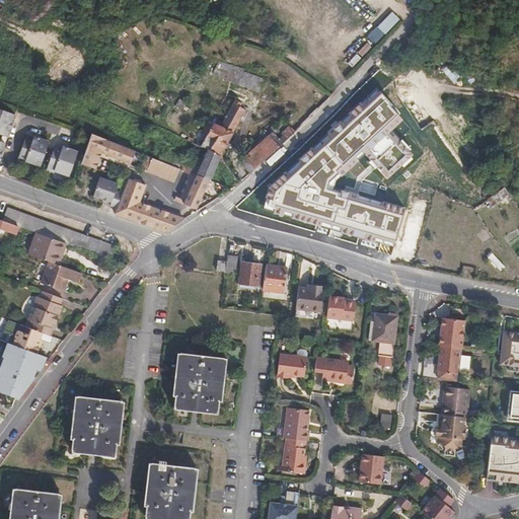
[(346,17),(374,44),(398,18),(390,11),(378,23),(358,5),(346,17)]
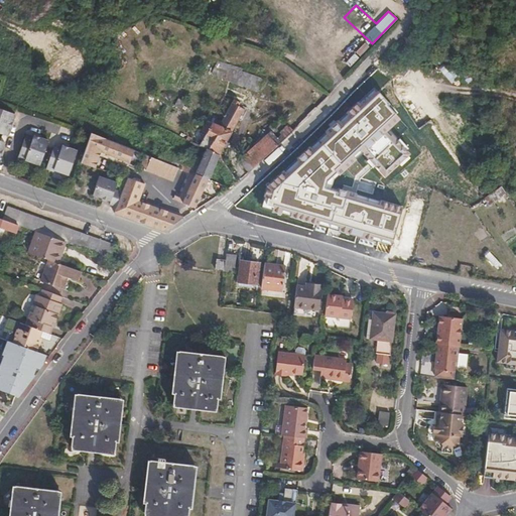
[(354,50),(357,55),(368,48),(364,43),(354,50)]
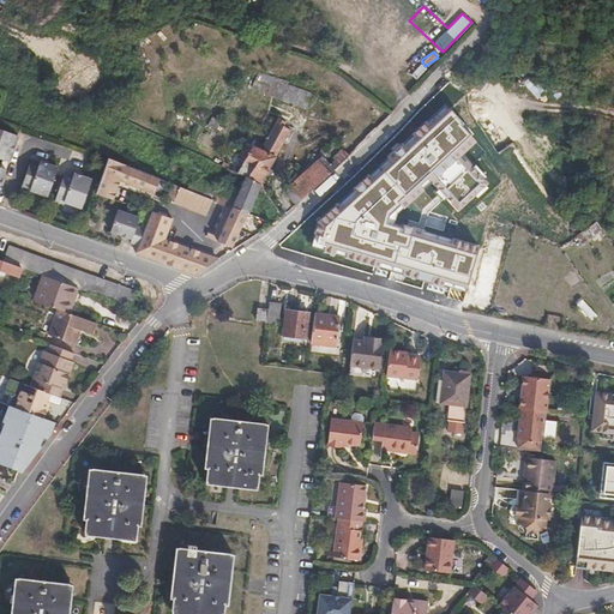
[(420,62),(409,74),(415,79),(426,68),(420,62)]
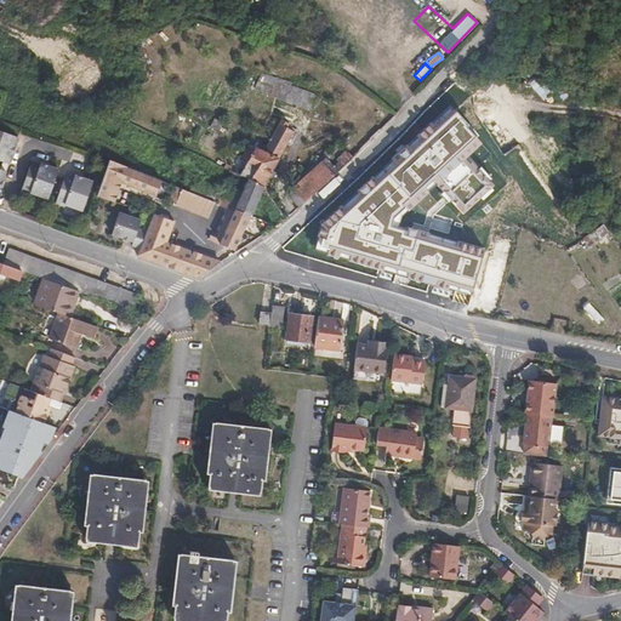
[(528,86),(545,100),(553,89),(536,75),(528,86)]
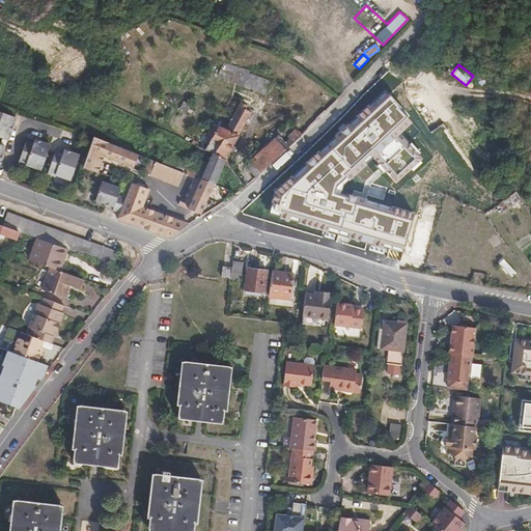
[(268,91),(271,77),(221,65),(218,80),(268,91)]
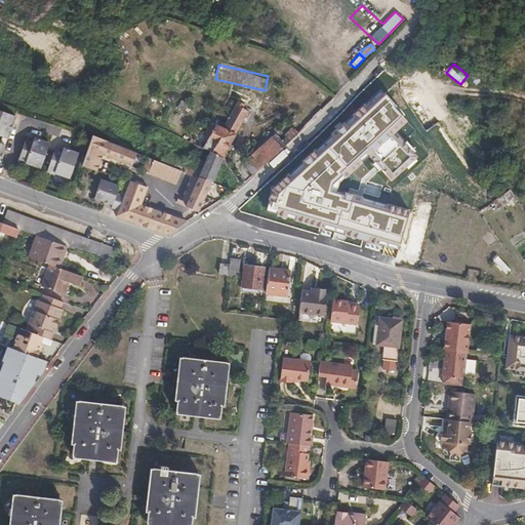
[(407,121),(380,92),(274,187),(268,198),(270,205),(278,209),(277,215),(399,252),(410,209),(388,203),(387,208),(352,199),(352,194),(331,189),(332,184),(341,176),(345,180),(362,163),(359,159),(366,154),(392,182),(417,156),(395,132),(407,121)]
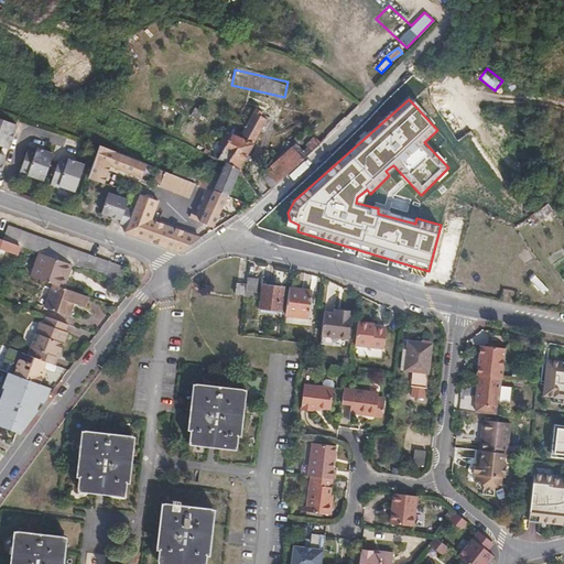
[(239,171),(259,139),(268,121),(262,118),(264,112),(258,109),(243,132),(240,139),(228,132),(221,143),(227,145),(219,159),(229,162),(239,171)]
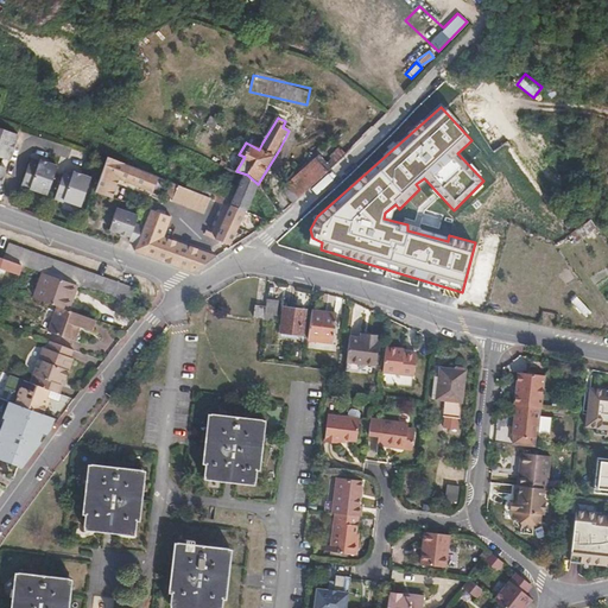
[(16,144),(18,134),(0,127),(0,156),(10,159),(12,152),(16,144)]
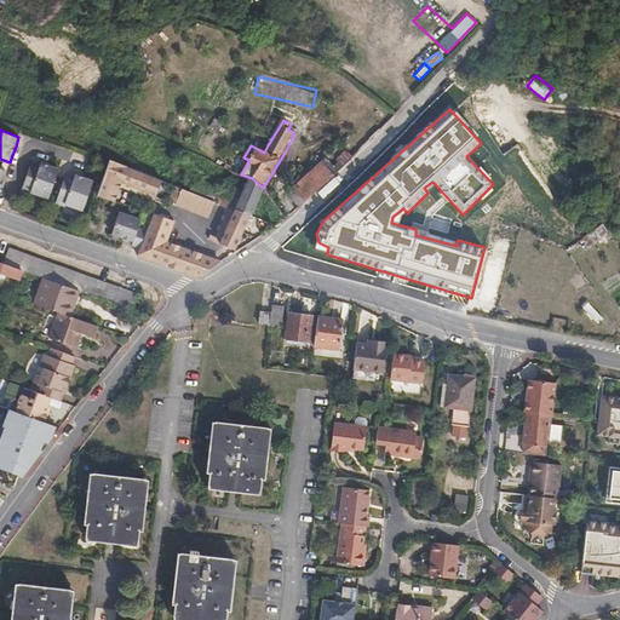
[(268,145),(253,138),(250,144),(251,145),(264,153),(268,145)]
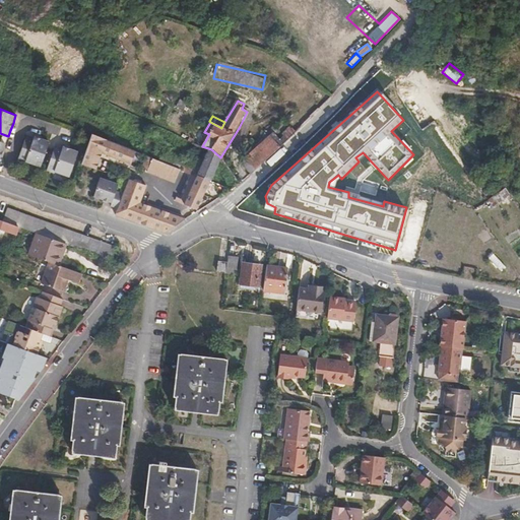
[(280,146),(295,133),(296,132),(289,126),(281,134),(282,136),(276,142),(280,146)]
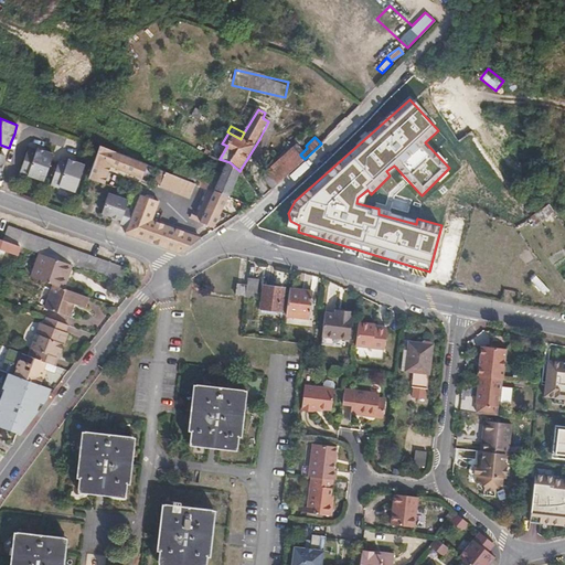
[(46,179),(55,152),(49,150),(42,147),(39,147),(38,148),(29,145),(28,146),(18,172),(30,177),(31,173),(46,179)]
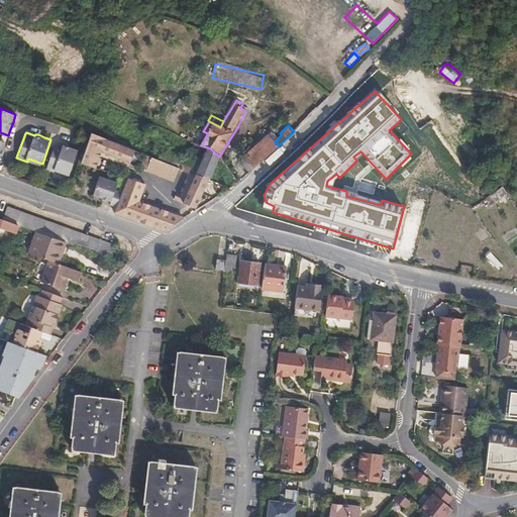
[(268,157),(279,145),(275,141),(272,138),(274,136),(271,133),(245,157),(255,168),(268,157)]
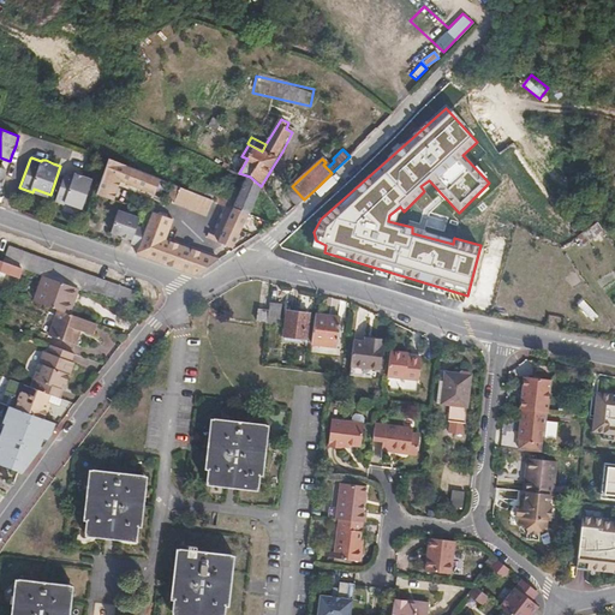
[(162,179),(120,163),(109,160),(97,193),(115,201),(123,184),(155,196),(162,179)]
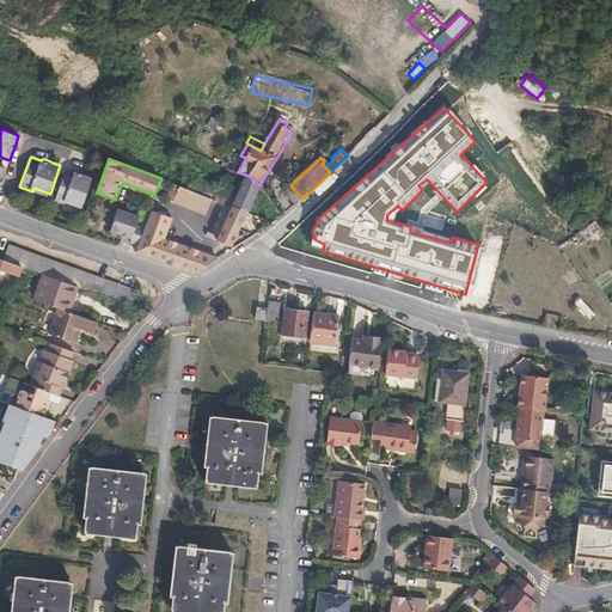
[(248,212),(259,185),(249,176),(238,172),(228,169),(226,167),(225,182),(222,189),(210,187),(206,196),(226,203),(248,212)]
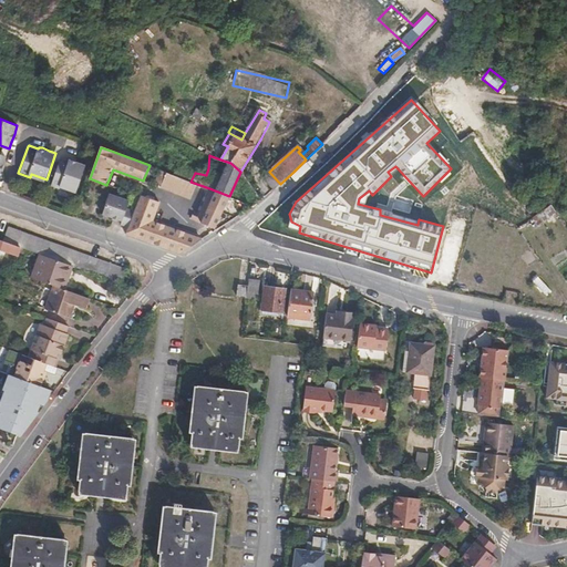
[(79,193),(89,165),(82,164),(76,162),(71,160),(71,162),(62,158),(52,185),(61,188),(62,188),(62,186),(79,193)]
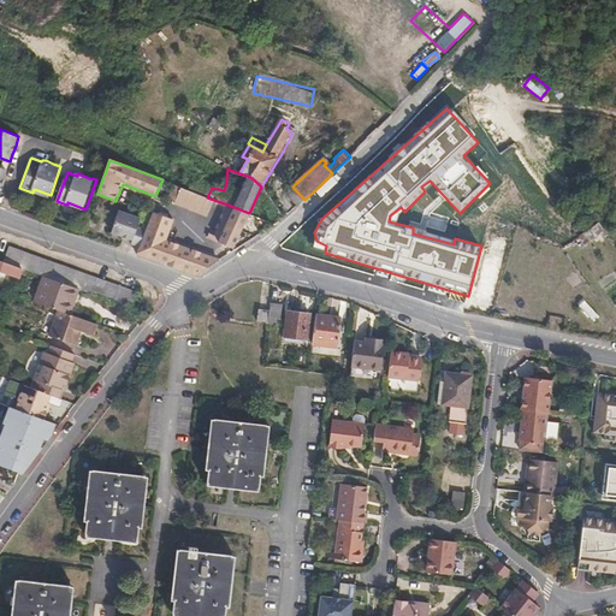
[(205,215),(211,200),(178,187),(171,203),(205,215)]
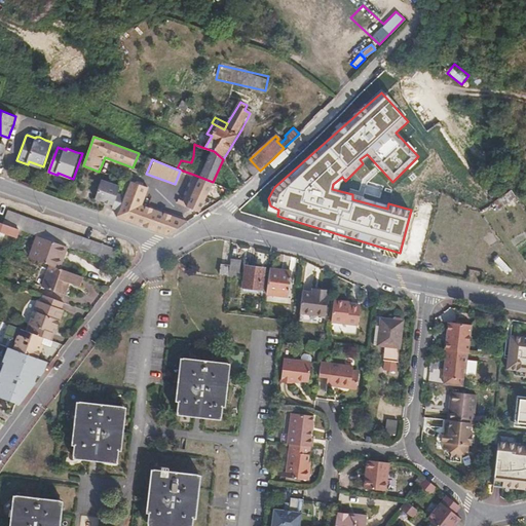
[(260,171),(250,159),(243,164),(254,176),(260,171)]
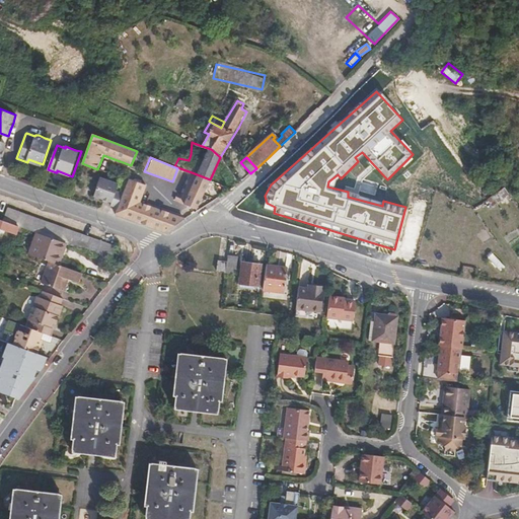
[(197,210),(210,179),(192,172),(190,175),(196,177),(183,204),(197,210)]
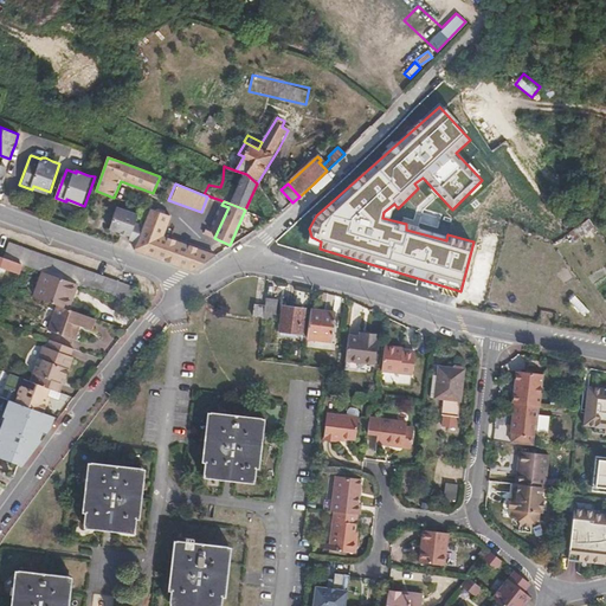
[(140,243),(146,226),(137,224),(140,214),(120,208),(113,229),(124,232),(131,236),(130,239),(140,243)]
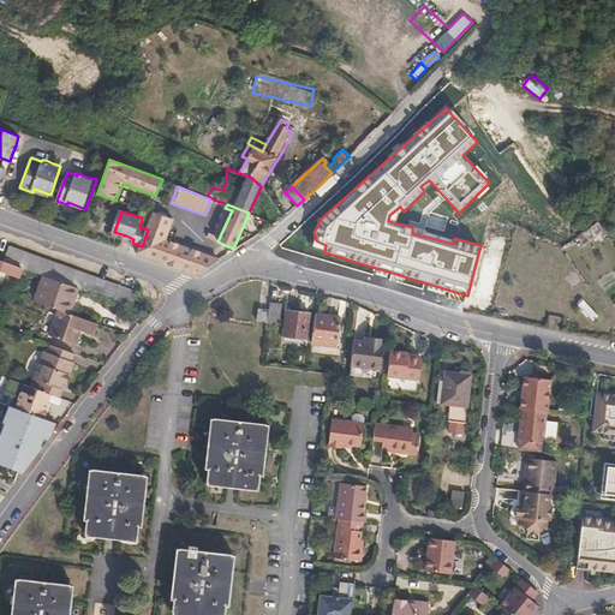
[(173,221),(169,219),(153,214),(148,230),(142,246),(139,255),(197,275),(214,264),(219,261),(166,242),(173,221)]
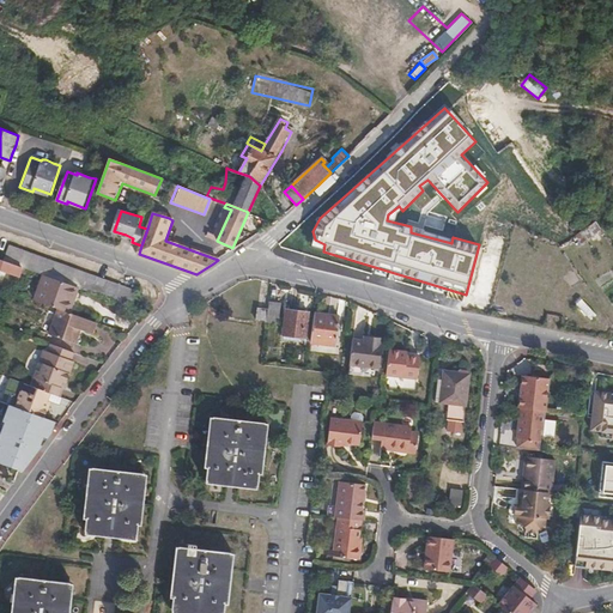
[(12,265),(16,254),(7,250),(2,262),(12,265)]
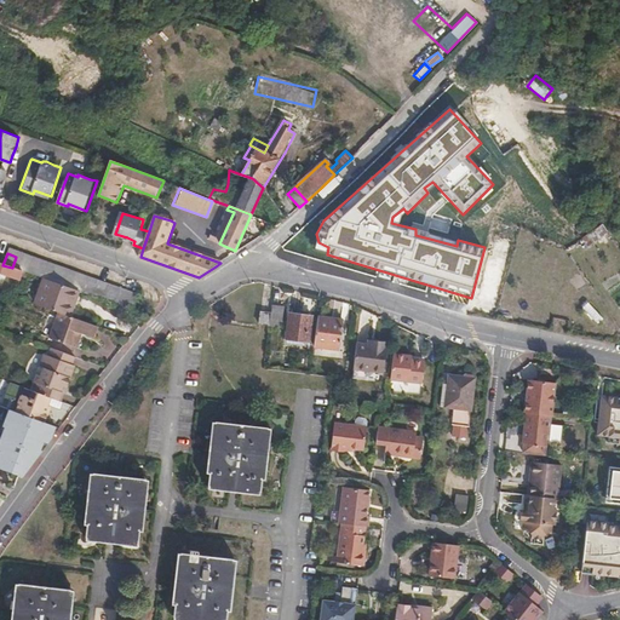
[(137,296),(17,253),(16,257),(12,268),(23,273),(46,280),(81,293),(132,311),(137,296)]
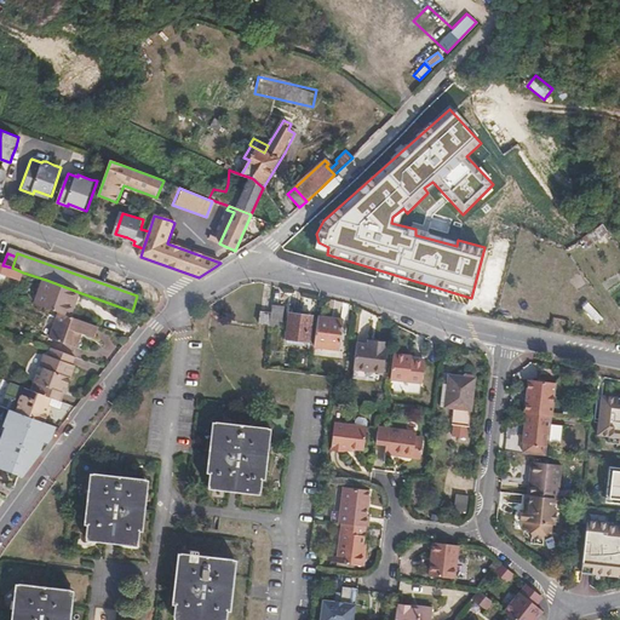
[(23,273),(12,268),(3,265),(0,263),(0,277),(1,275),(19,281),(23,273)]
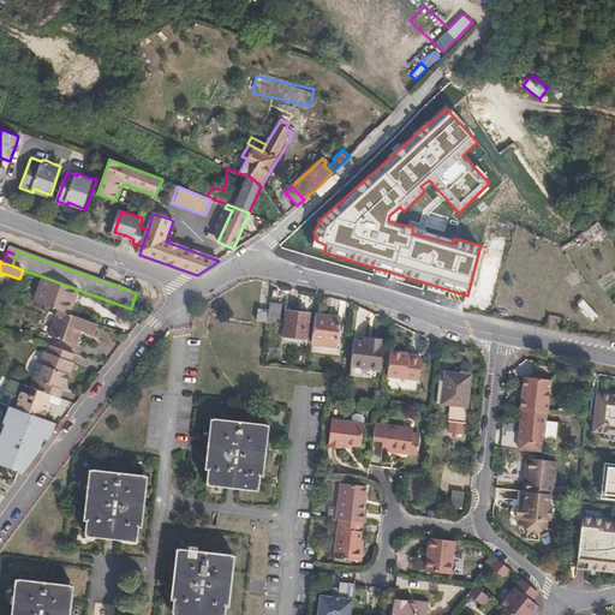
[(81,291),(46,278),(37,302),(52,306),(60,310),(72,314),(81,291)]
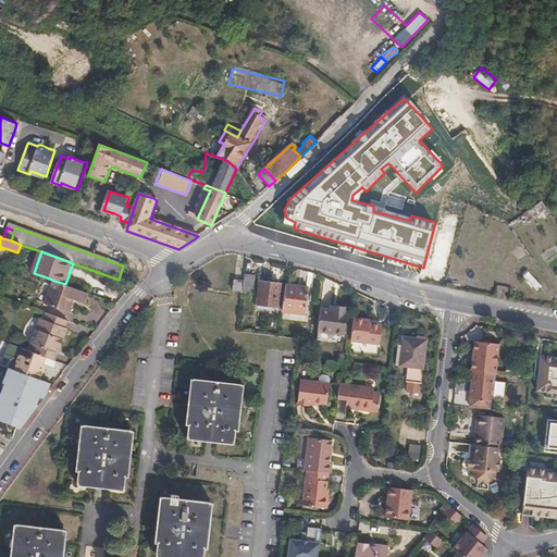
[(536,291),(541,286),(527,271),(522,275),(536,291)]
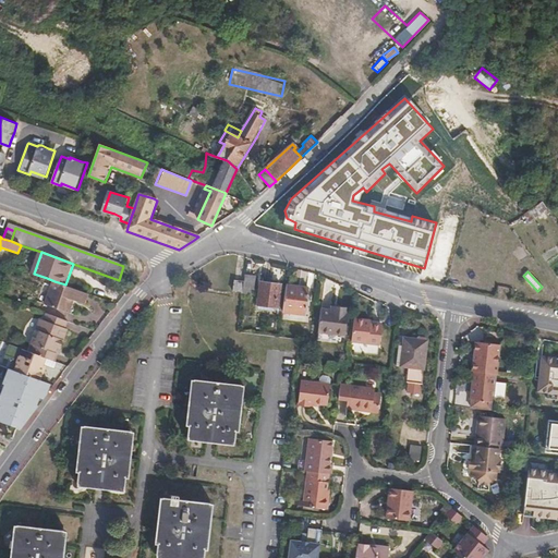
[(253,293),(256,276),(244,275),(244,281),(242,292),(253,293)]
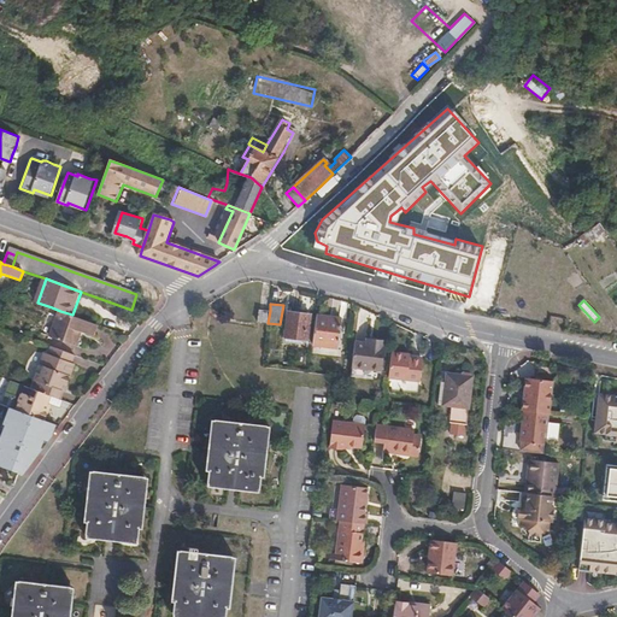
[(268,323),(270,311),(259,310),(258,322),(268,323)]
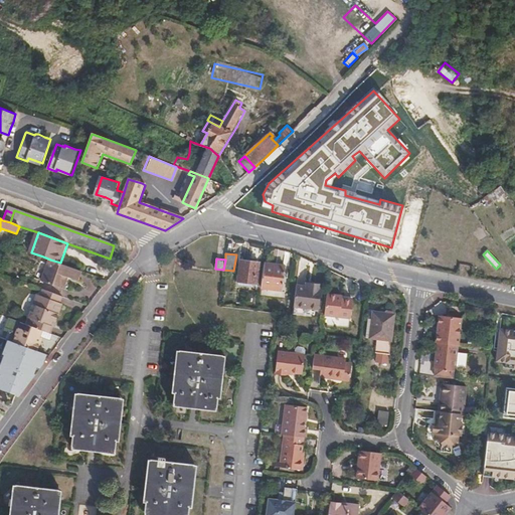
[(60,263),(50,260),(49,264),(41,262),(34,280),(67,292),(72,279),(78,281),(82,271),(60,263)]
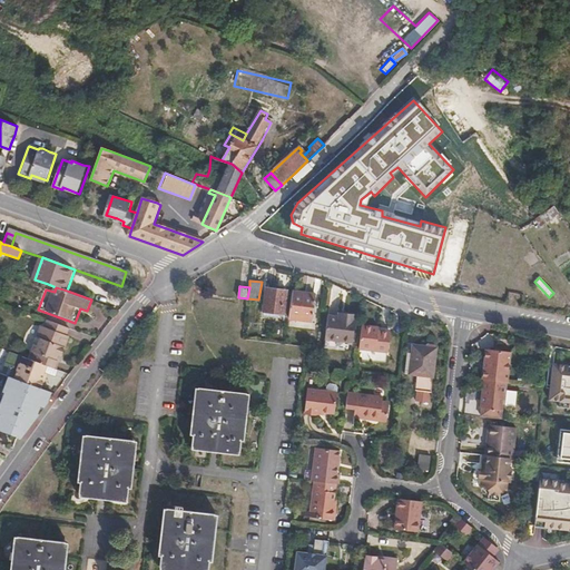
[(283,314),(286,291),(265,288),(262,312),(283,314)]
